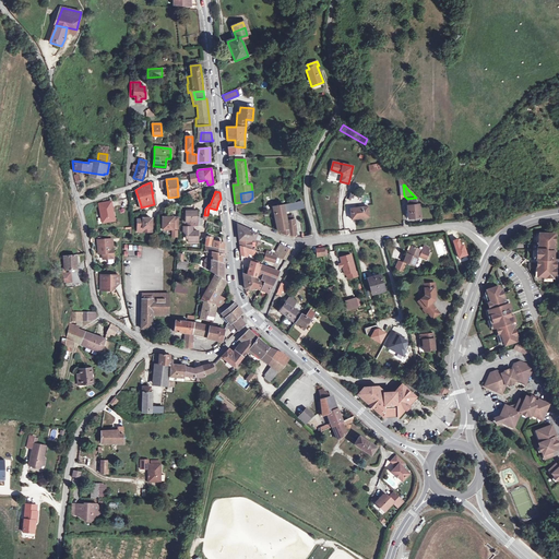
[(408,205),(407,205),(408,213),(408,218),(420,217),(419,204),(416,205),(415,198),(407,199),(408,205)]
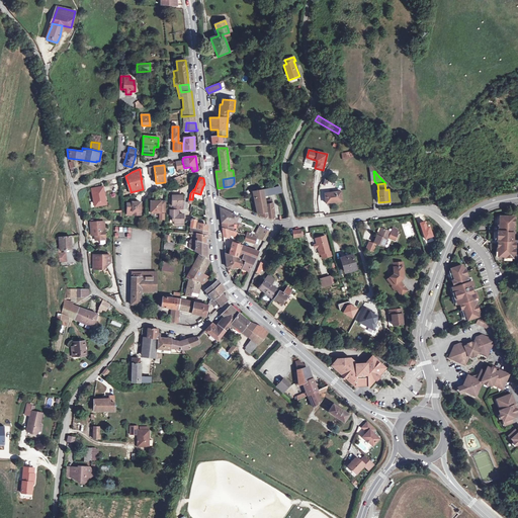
[(272,187),(263,189),(264,195),(275,193),(281,192),(280,186),(272,187)]
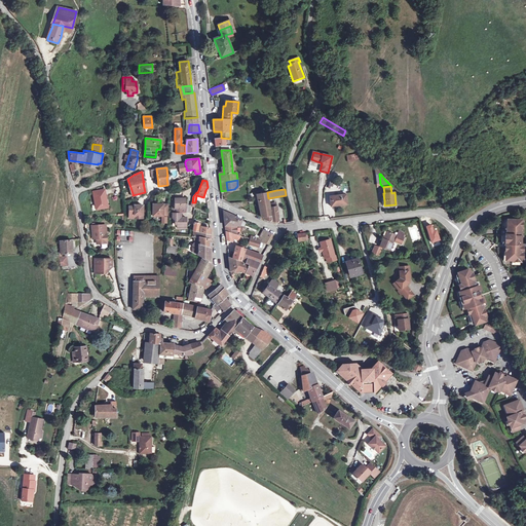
[(104,190),(92,193),(97,211),(106,209),(105,204),(107,203),(104,190)]
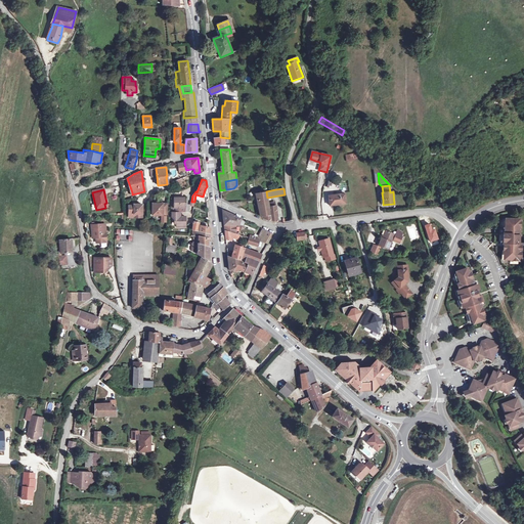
[(266,191),(256,193),(258,202),(268,200),(267,198),(266,191)]
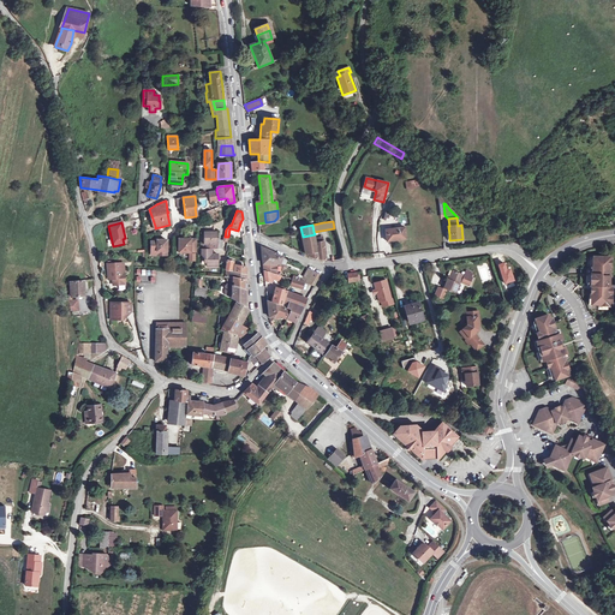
[(405,227),(386,230),(387,242),(406,239),(405,227)]
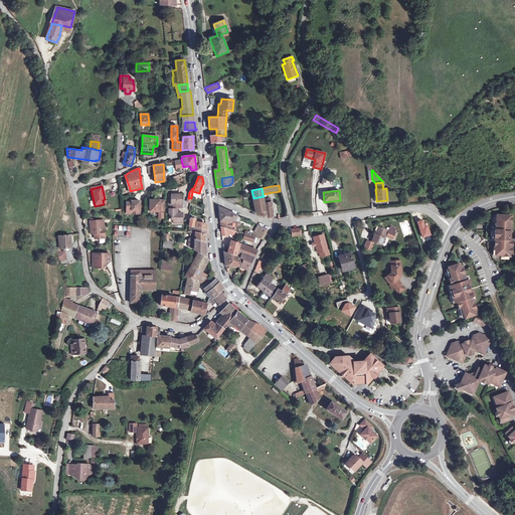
[(171,204),(169,204),(169,208),(177,208),(181,208),(181,194),(171,194),(171,204)]
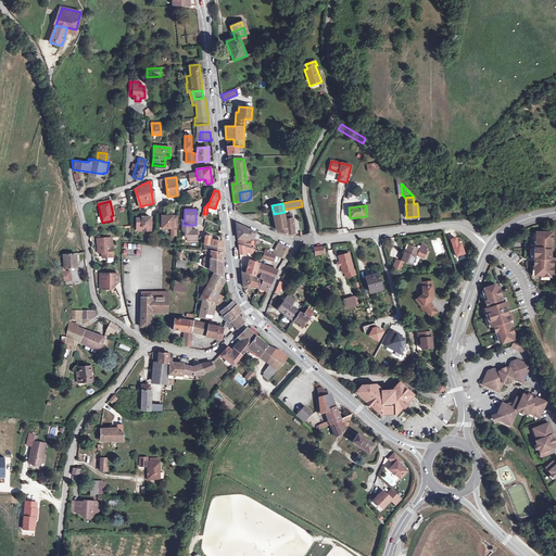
[(285,212),(274,214),(277,229),(279,229),(287,227),(285,215),(285,212)]
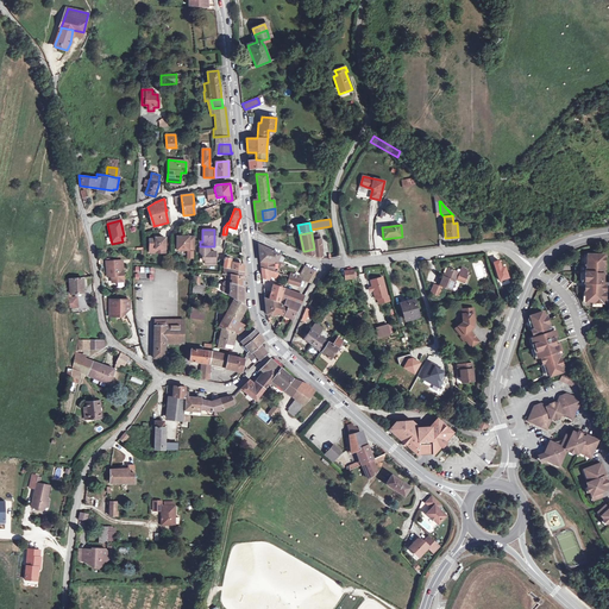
[(314,249),(306,251),(306,253),(312,256),(322,257),(320,239),(319,239),(318,238),(315,238),(314,236),(312,236),(314,249)]
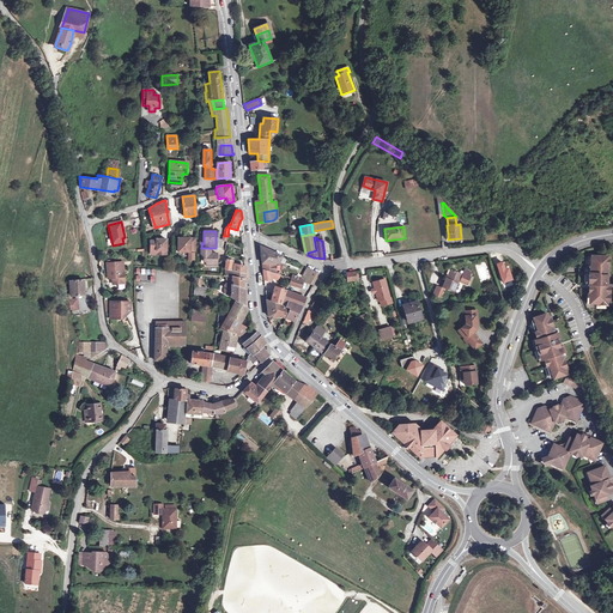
[(178,238),(178,252),(196,252),(196,238),(178,238)]
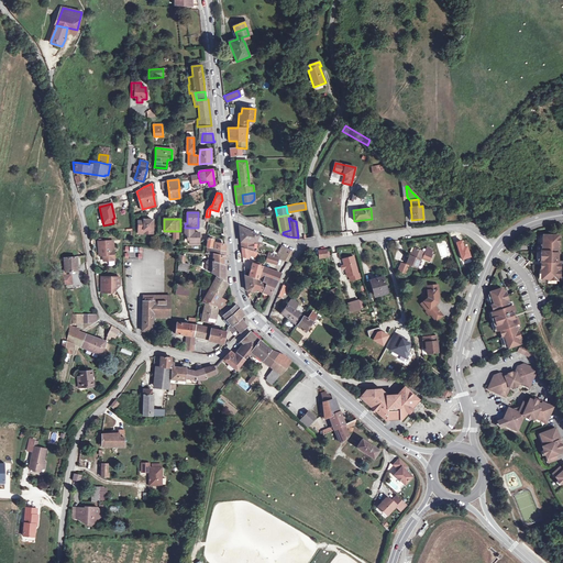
[(144,221),(139,221),(139,229),(144,229),(144,233),(153,233),(153,220),(144,220),(144,221)]
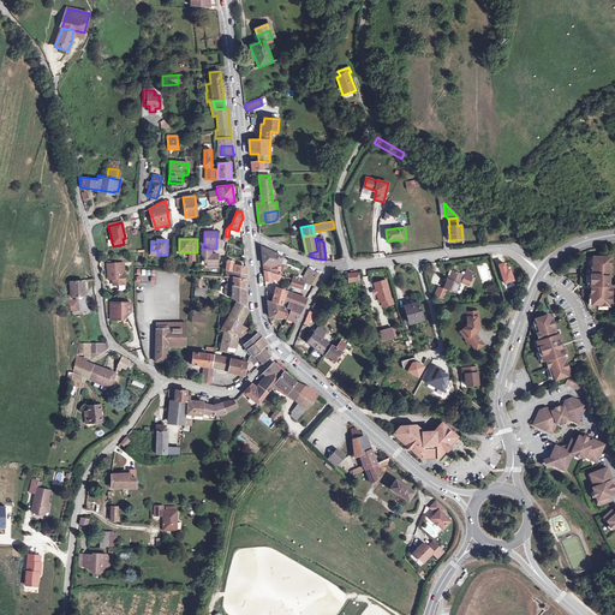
[(262,248),(261,248),(264,270),(278,274),(276,263),(280,263),(282,257),(262,248)]
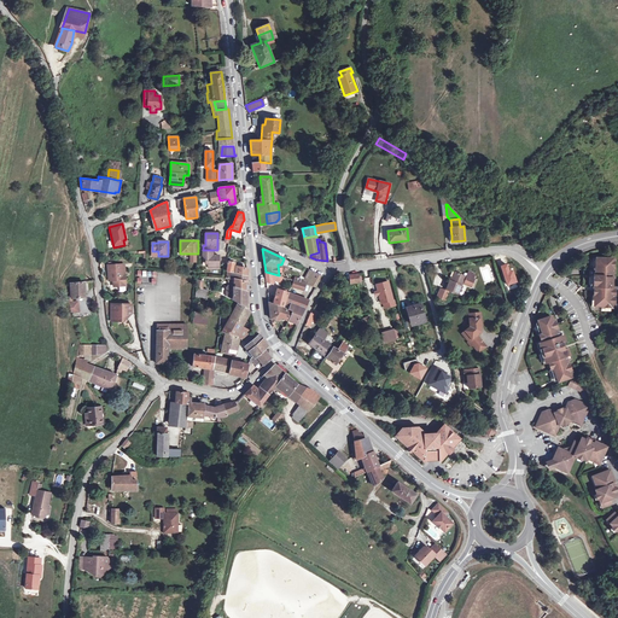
[(213,250),(203,250),(203,256),(205,256),(205,261),(208,261),(208,268),(219,268),(219,255),(213,255),(213,250)]
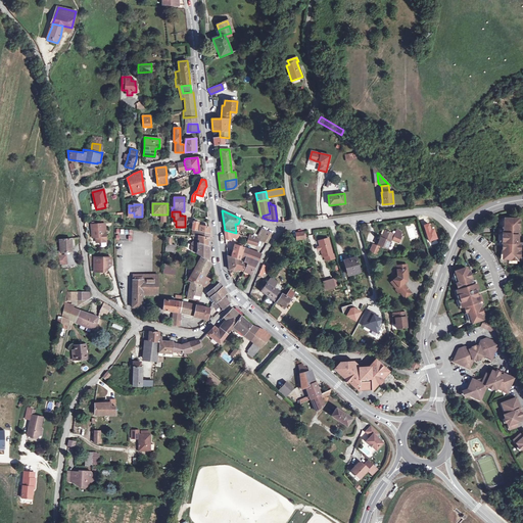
[(519,219),(495,219),(495,223),(493,223),(493,242),(494,242),(494,250),(503,250),(503,254),(504,254),(504,259),(509,259),(518,259),(520,259),(521,243),(517,242),(517,235),(519,235),(519,219)]
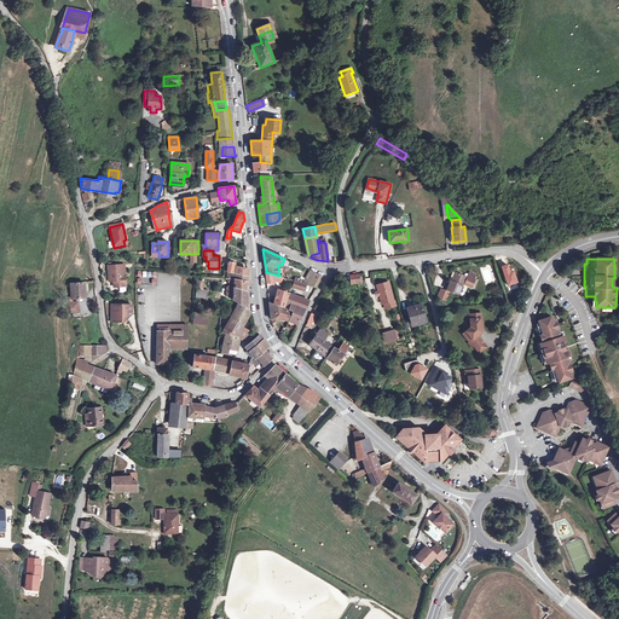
[(229,262),(226,272),(227,272),(248,276),(248,270),(235,266),(235,264),(229,262)]
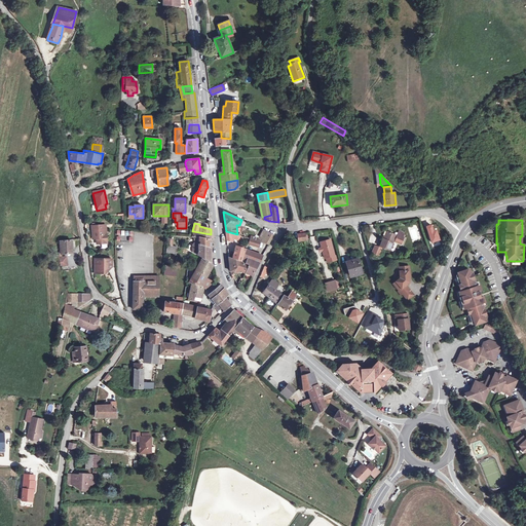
[(108,243),(107,238),(106,226),(91,227),(92,240),(97,239),(97,245),(108,243)]
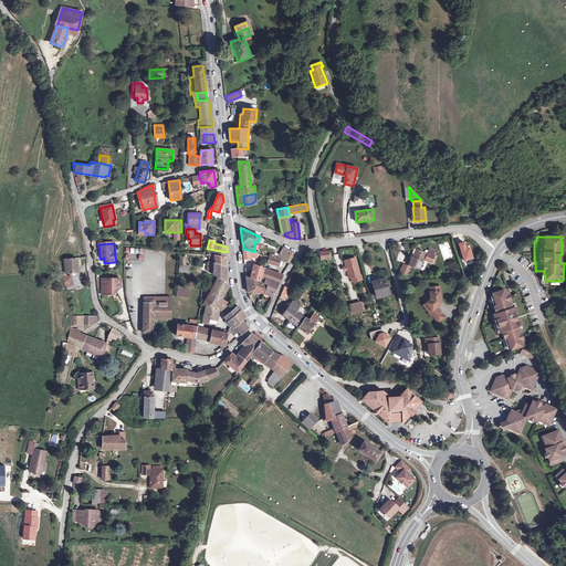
[(283,248),(276,260),(280,260),(289,263),(295,252),(283,248)]
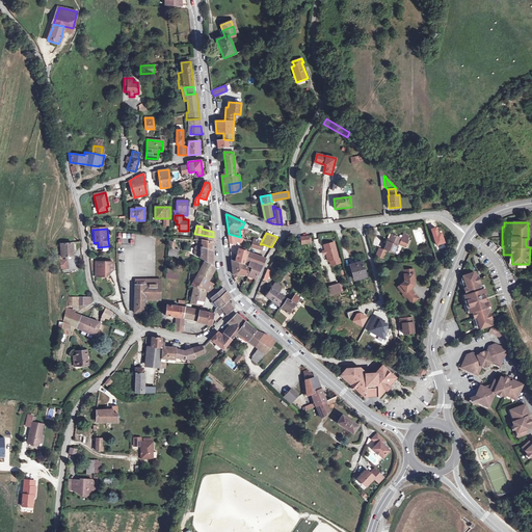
[(118,234),(118,243),(131,243),(131,238),(134,238),(134,234),(127,234),(118,234)]
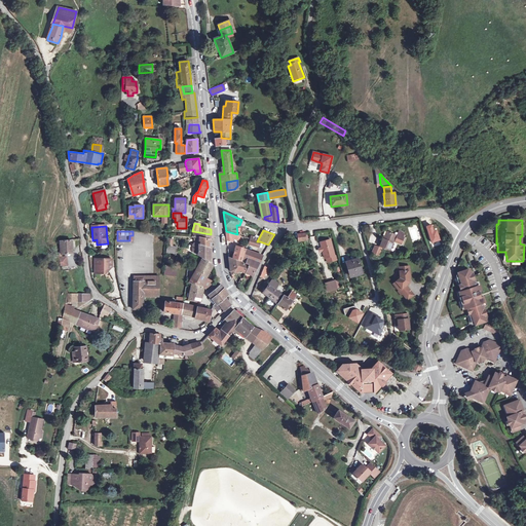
[(192,236),(191,237),(194,237),(194,242),(210,248),(210,240),(211,234),(193,231),(192,236)]
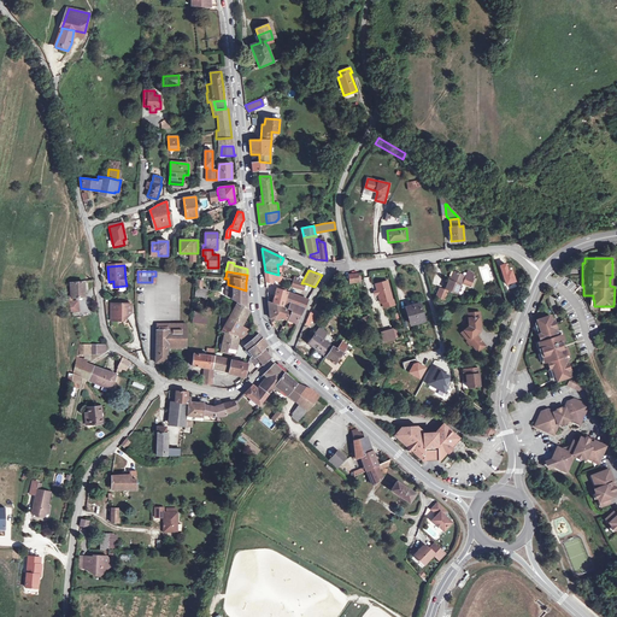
[(278,275),(265,271),(266,282),(272,283),(271,277),(276,278),(276,280),(281,282),(282,276),(278,275)]
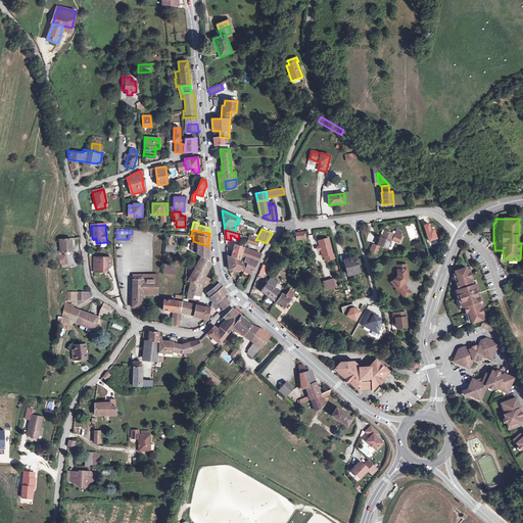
[(380,237),(377,245),(380,246),(387,249),(391,239),(397,242),(401,233),(397,231),(395,235),(393,234),(394,234),(385,230),(383,235),(382,237),(380,237)]
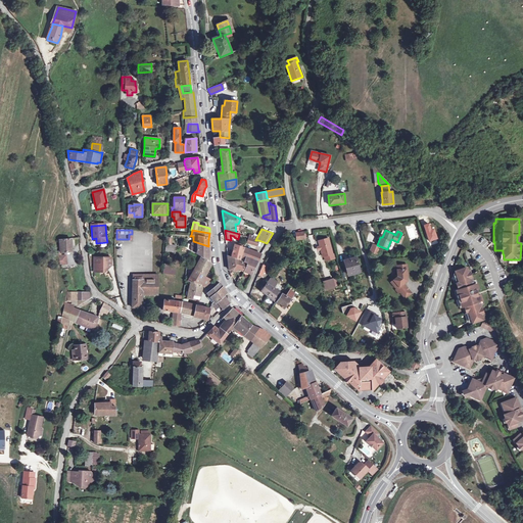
[(328,238),(319,241),(320,246),(321,249),(322,253),(323,256),(325,256),(326,260),(334,258),(333,253),(332,253),(328,238)]
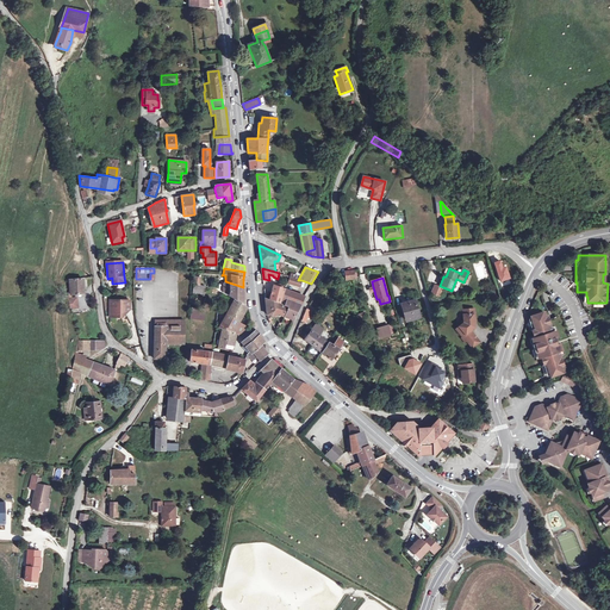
[(69,279),(66,280),(67,287),(70,286),(72,294),(83,293),(82,279),(69,279)]
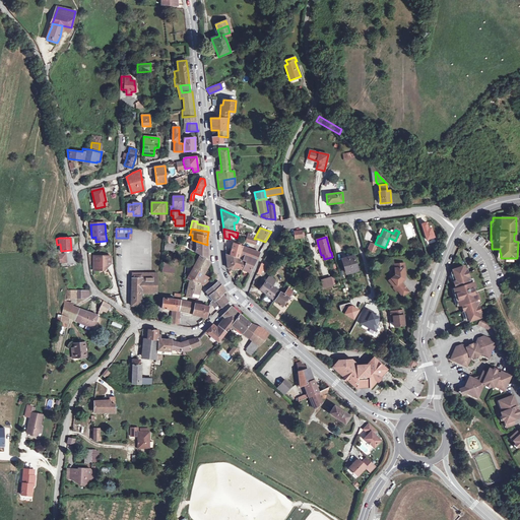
[(191,240),(190,250),(207,258),(207,256),(207,245),(192,240),(191,240)]
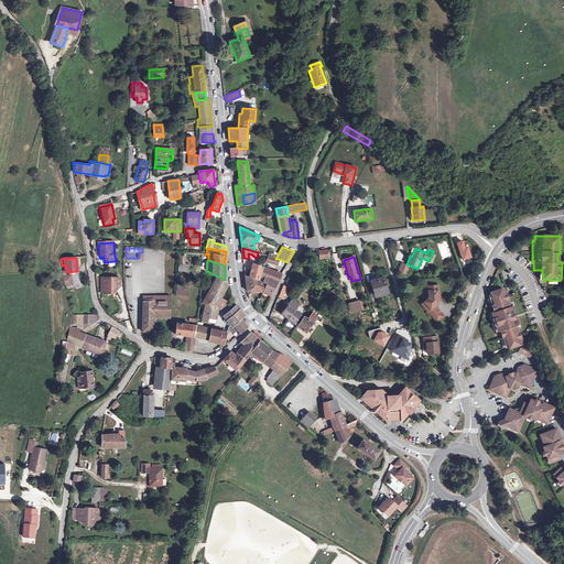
[(179,263),(177,271),(186,272),(185,273),(188,273),(190,264),(184,263),(179,263)]
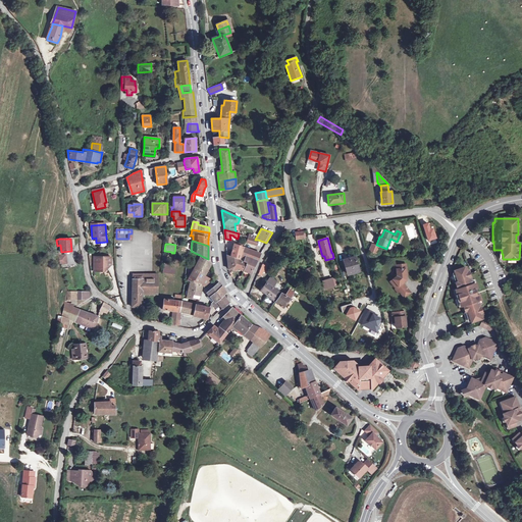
[(235,244),(231,256),(240,259),(243,247),(242,247),(239,246),(235,244)]
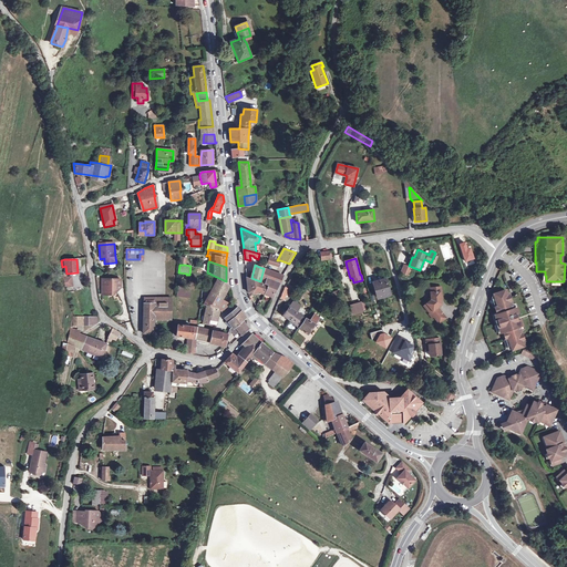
[(404,265),(401,271),(410,276),(412,268),(411,268),(409,267),(404,265)]
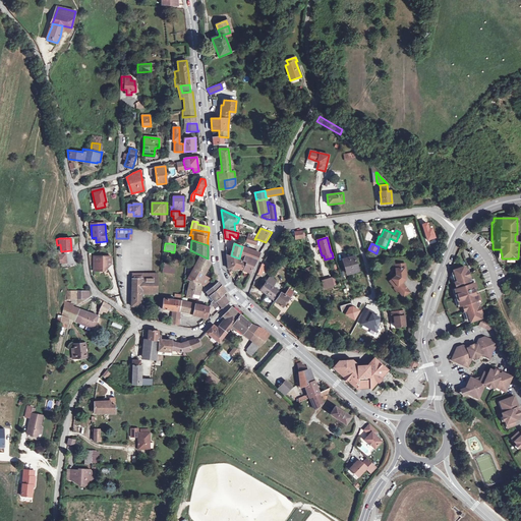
[(242,246),(239,258),(238,259),(246,263),(254,265),(256,261),(259,254),(259,253),(254,251),(252,255),(249,254),(248,254),(249,251),(249,249),(242,246)]
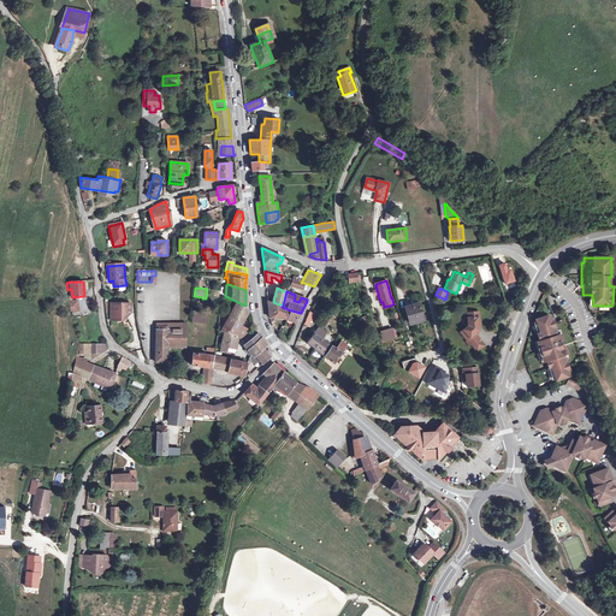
[(282,307),(268,301),(270,318),(277,319),(279,317),(288,319),(291,311),(282,307)]
